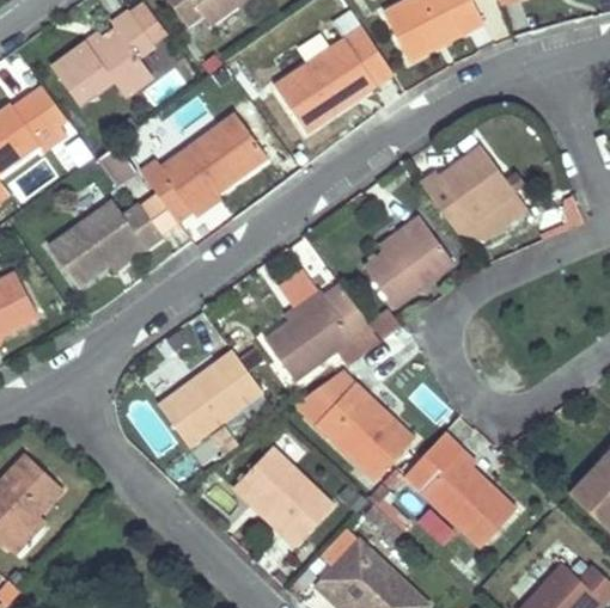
[(169,0),(185,23),(202,11),(209,22),(238,0),(169,0)]
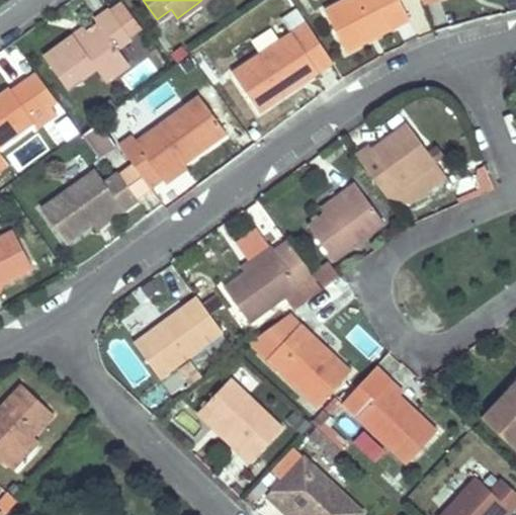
[(338,0),(325,7),(347,50),(370,36),(366,29),(391,16),(395,23),(411,15),(403,0),(338,0)]
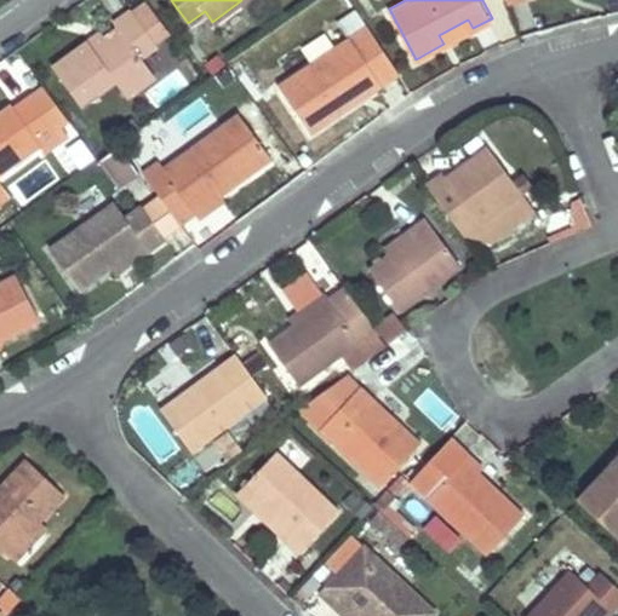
[(87,40),(51,67),(79,105),(113,80),(125,96),(153,75),(138,56),(155,44),(130,9),(113,22),(118,29),(104,39),(92,46),(87,40)]
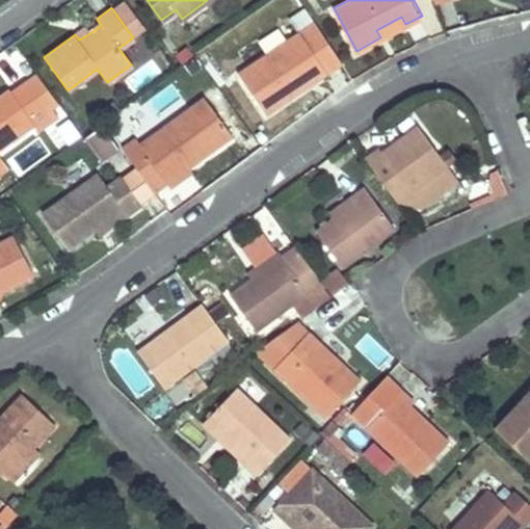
[(401,17),(376,30),(380,37),(405,24),(401,17)]
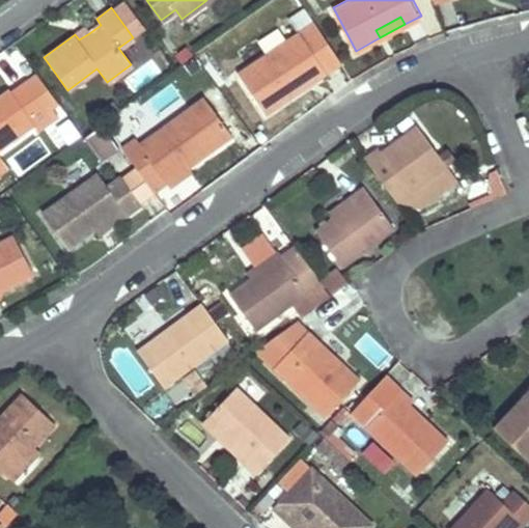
[(314,19),(238,73),(265,112),(286,98),(282,91),(305,75),(309,81),(340,59),(314,19)]
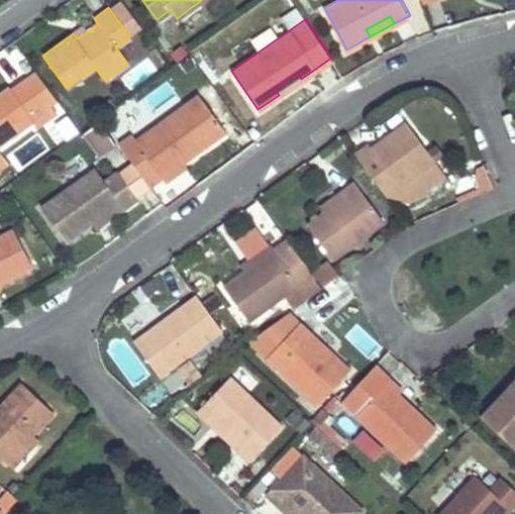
[(77,38),(87,32),(83,26),(73,33),(77,38)]
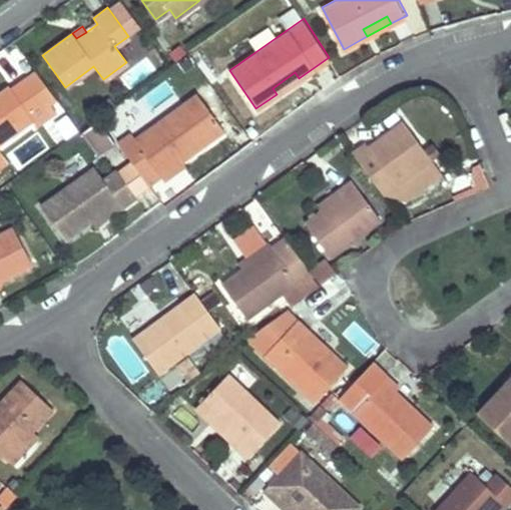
[(61,108),(36,72),(27,79),(13,89),(9,85),(0,92),(0,142),(32,118),(38,125),(53,114),(61,108)]
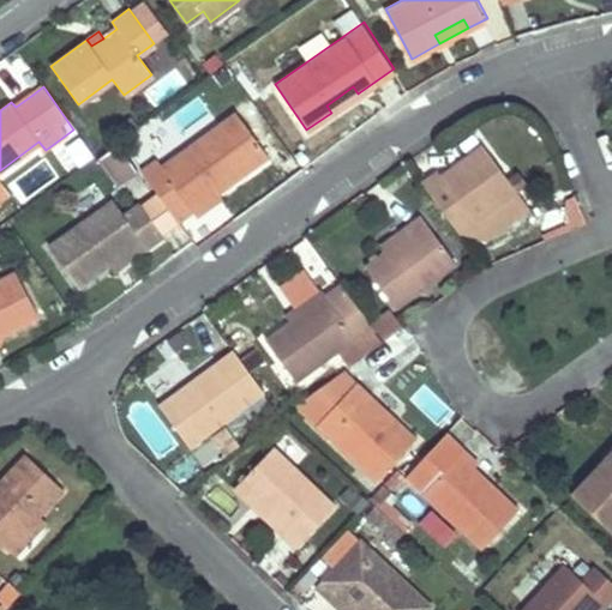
[(353,86),(327,106),(331,113),(358,94),(353,86)]
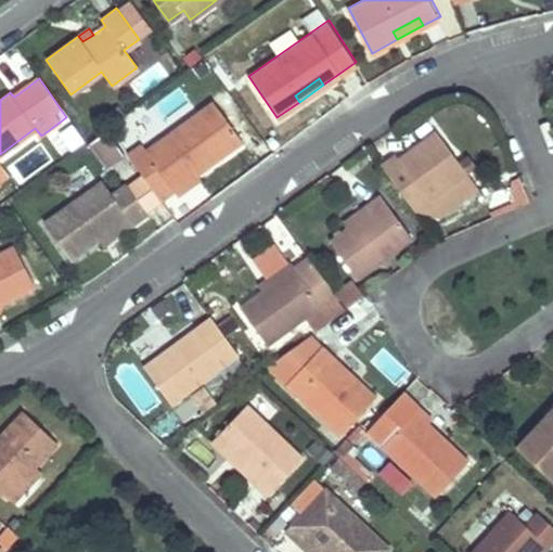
[(143,146),(129,156),(152,188),(165,178),(174,190),(195,174),(240,142),(213,106),(148,153),(143,146)]
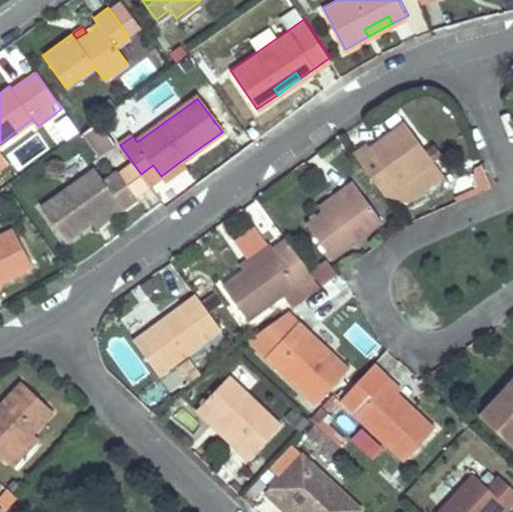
[(97,150),(115,142),(103,117),(84,126),(97,150)]
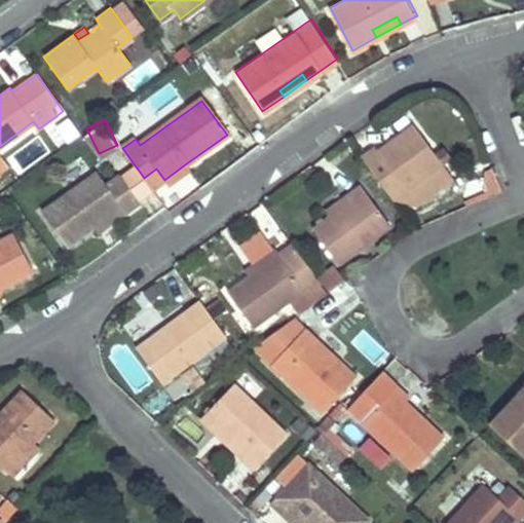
[(412,122),(364,158),(395,200),(443,165),(412,122)]
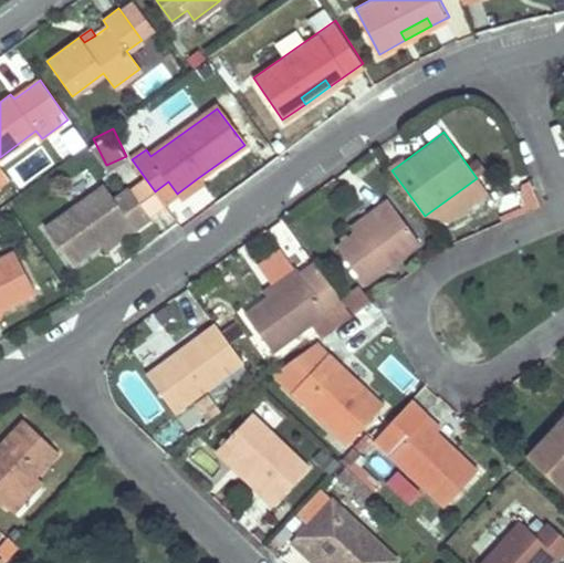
[(199,177),(177,194),(183,199),(204,184),(199,177)]
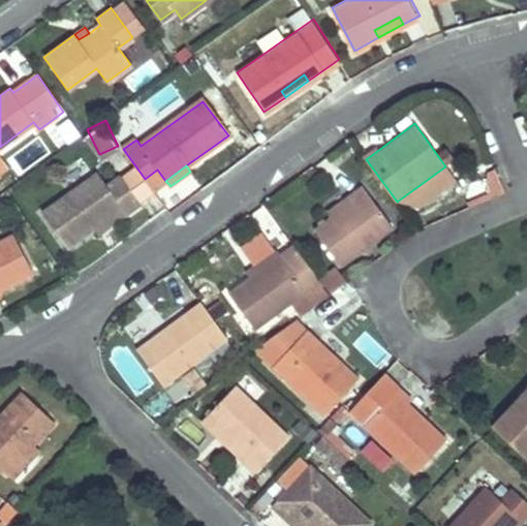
[(445,166),(397,202),(421,205),(441,189),(445,166)]
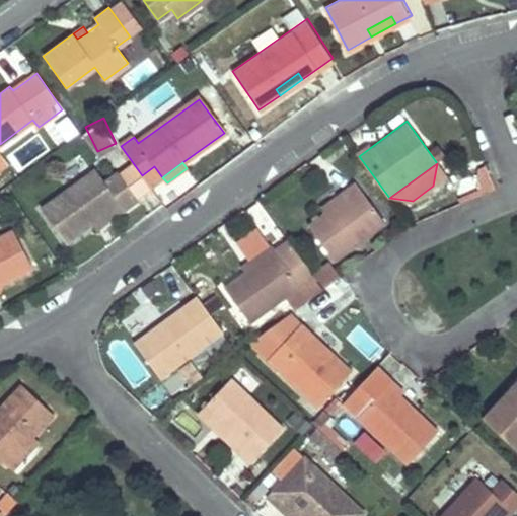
[(465,195),(496,183),(489,165),(459,176),(465,195)]
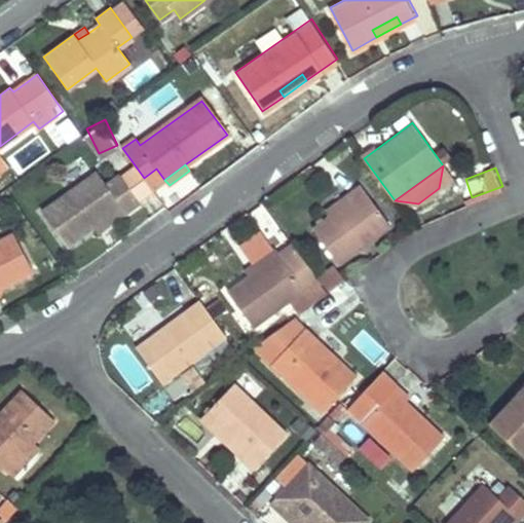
[(156,169),(144,178),(152,188),(164,180),(156,169)]
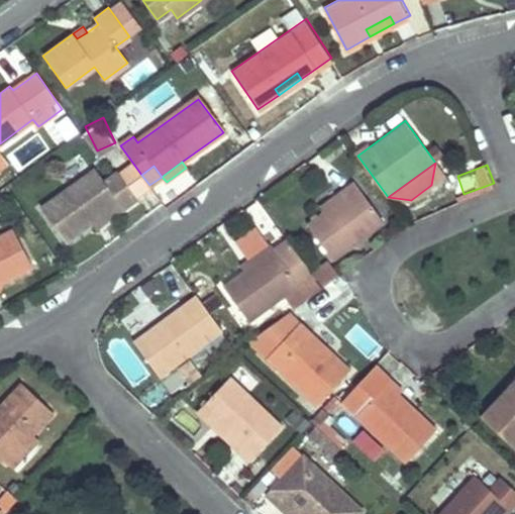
[(94,169),(41,206),(65,239),(89,222),(117,202),(120,207),(134,197),(114,171),(102,179),(94,169)]
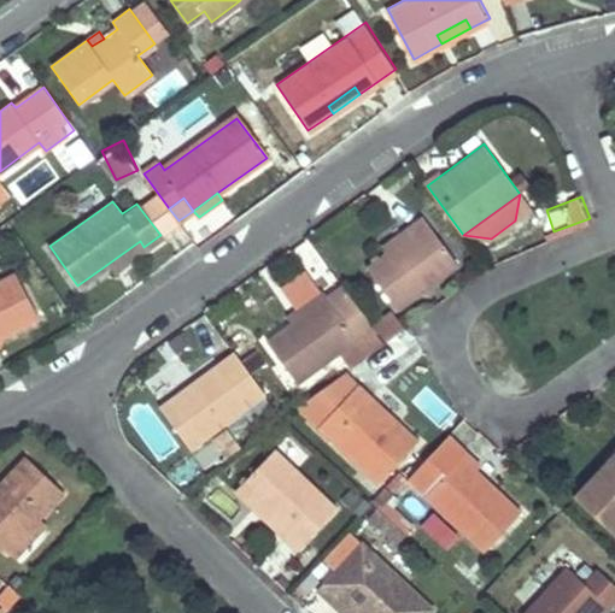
[(385,252),(365,266),(397,310),(458,265),(421,214),(404,228),(409,235),(385,252)]
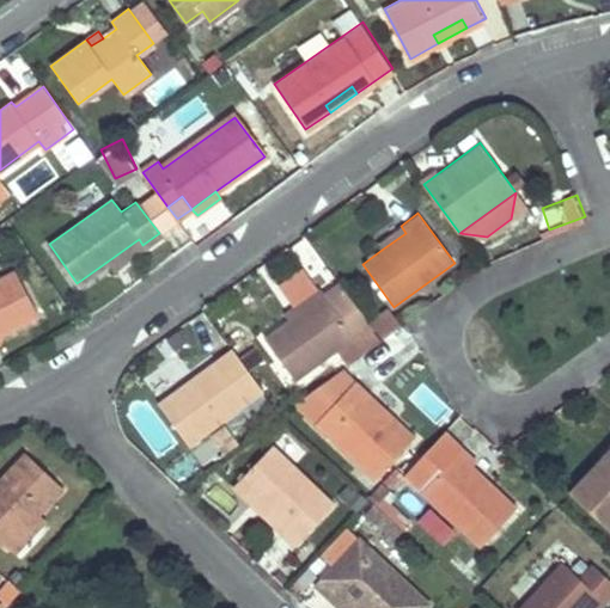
[(406,233),(401,226),(377,243),(382,250),(406,233)]
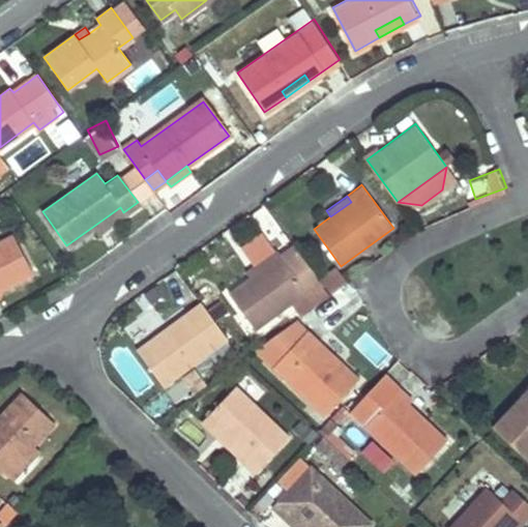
[(120,207),(91,228),(94,233),(123,212),(120,207)]
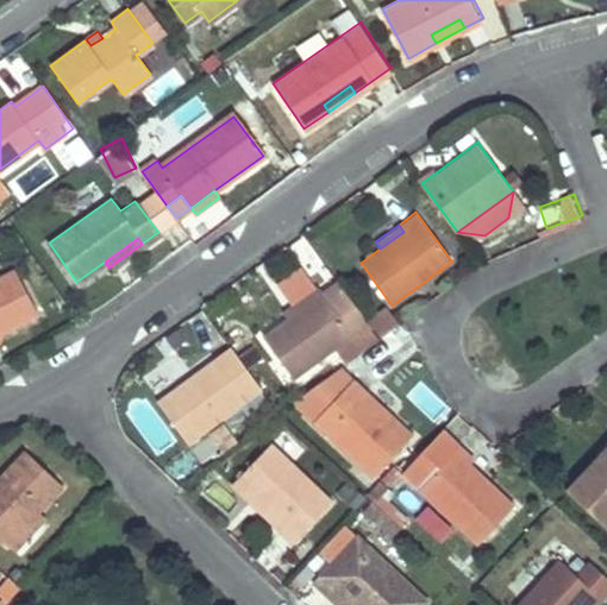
[(12,268),(0,272),(0,333),(37,313),(12,268)]
